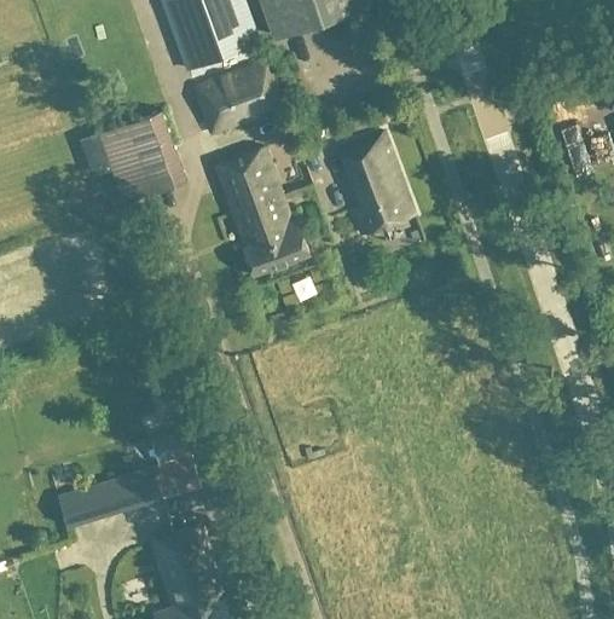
[(247,0),(167,0),(193,71),(264,46),(247,0)]
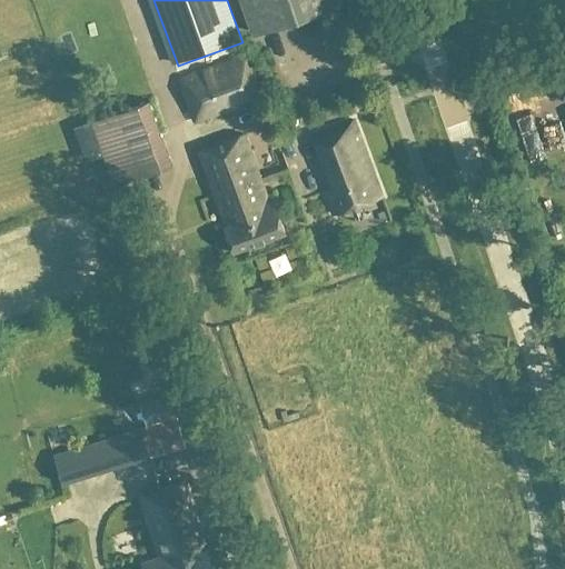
[(244,0),(256,36),(345,7),(343,0),(244,0)]
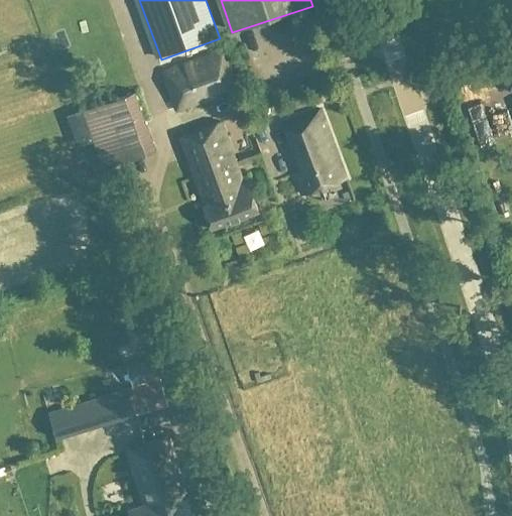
[(225,53),(166,74),(180,112),(238,93),(225,53)]
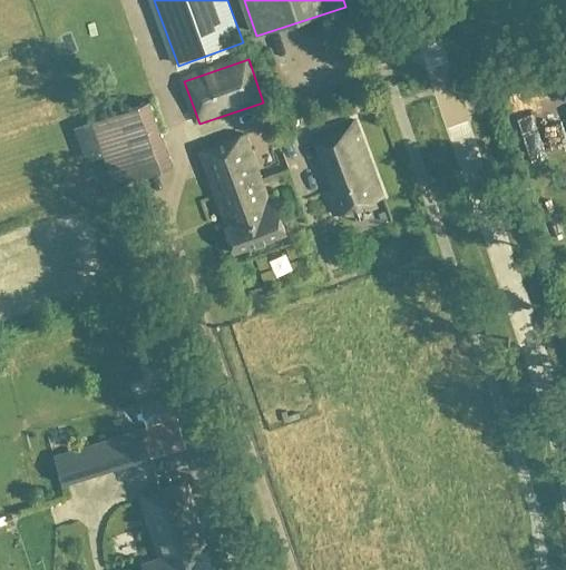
[(152,105),(96,124),(119,188),(175,169),(152,105)]
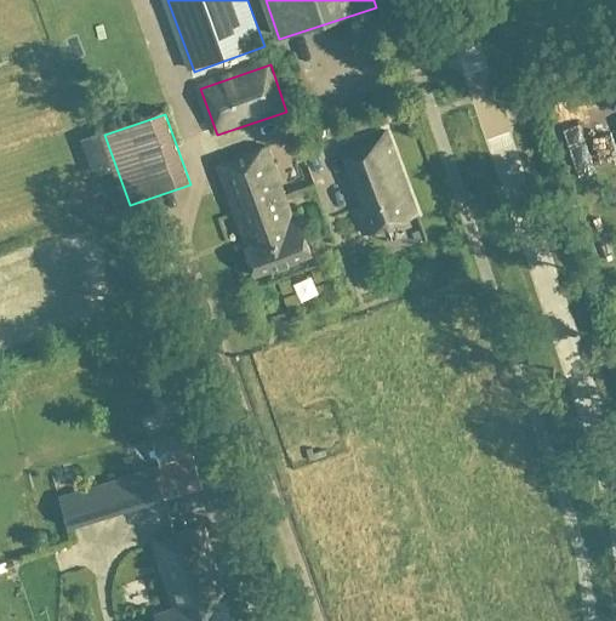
[(346,148),(368,208),(358,211),(366,235),(420,216),(388,132),(346,148)]
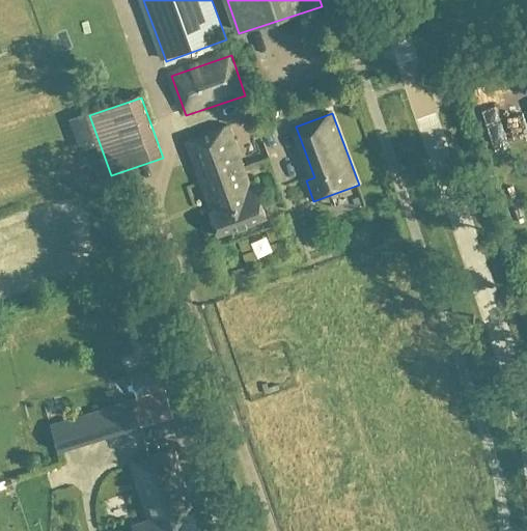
[(206,184),(245,169),(228,124),(190,139),(206,184)]
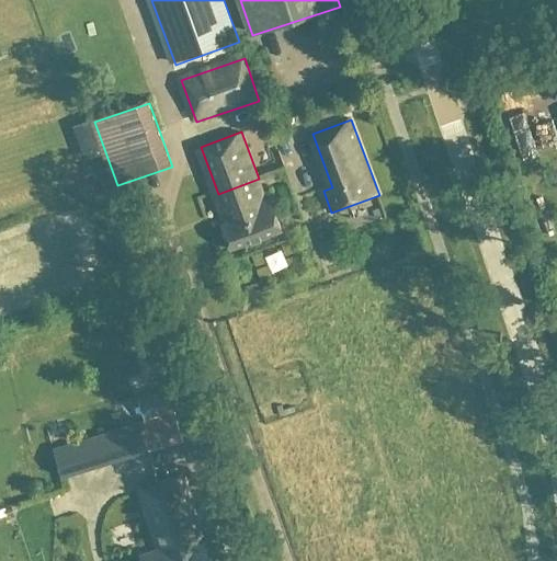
[(259,179),(218,194),(229,226),(225,228),(234,251),(284,232),(270,194),(265,195),(259,179)]
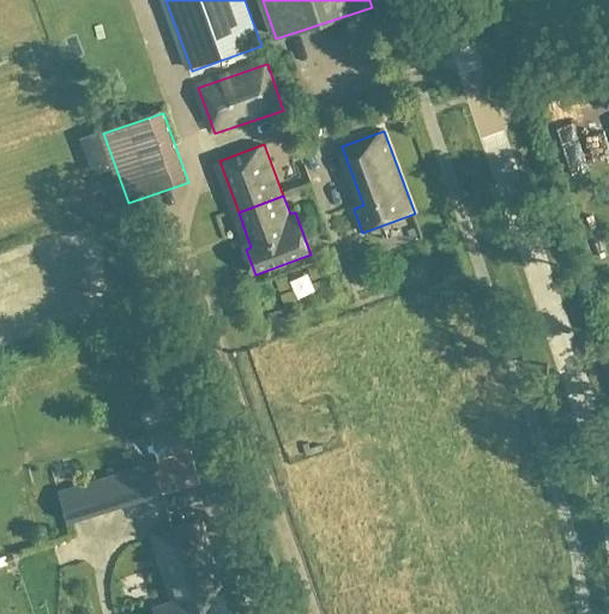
[(185,329),(181,315),(172,319),(175,331),(185,329)]
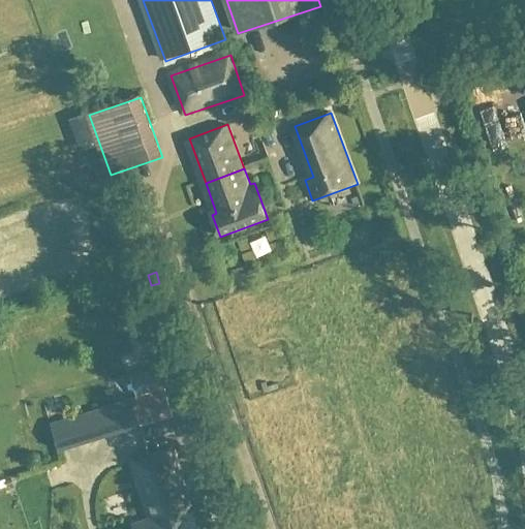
[(135,400),(143,426),(175,415),(161,369),(133,377),(140,399),(135,400)]
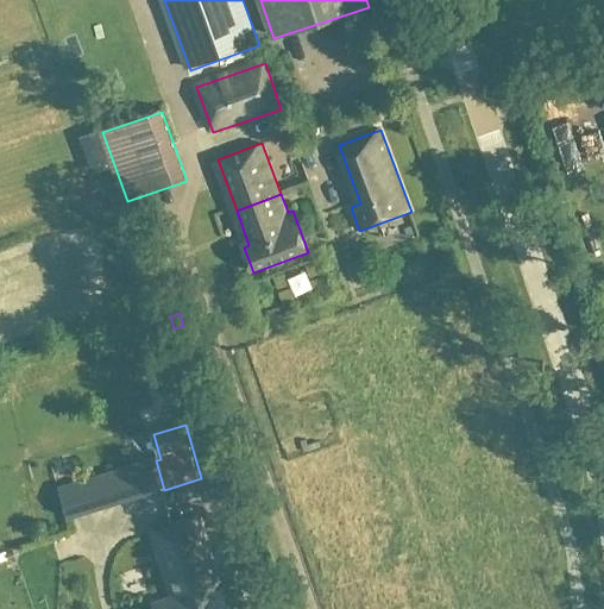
[(209,431),(213,441),(220,439),(218,428),(209,431)]
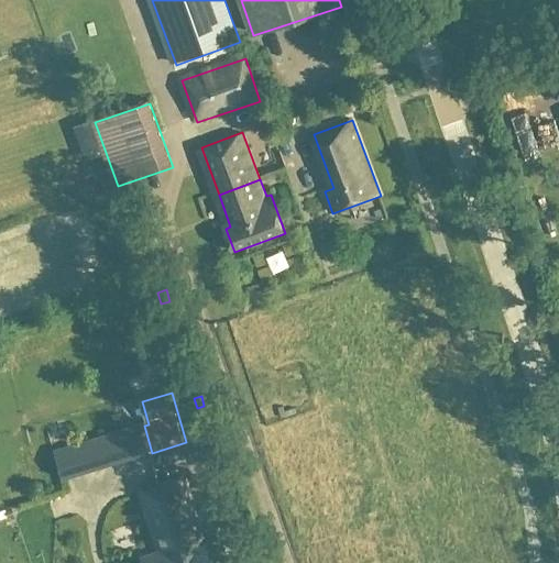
[(152,453),(144,426),(56,452),(65,479),(101,468),(152,453)]
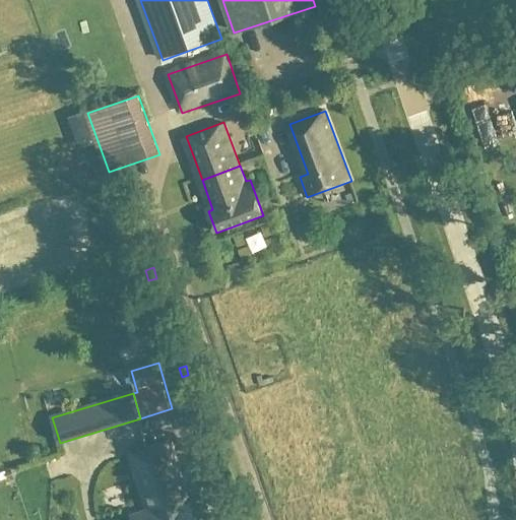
[(172,442),(148,449),(148,451),(164,492),(160,492),(167,508),(172,506),(175,514),(165,517),(165,519),(214,519),(208,501),(193,506),(172,442)]
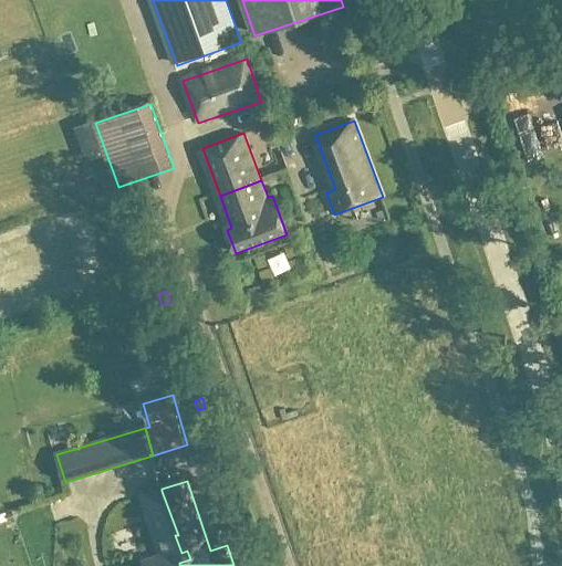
[(162,491),(162,489),(142,495),(163,559),(145,565),(179,565),(179,563),(190,559),(187,551),(181,553),(175,535),(178,535),(162,491)]
